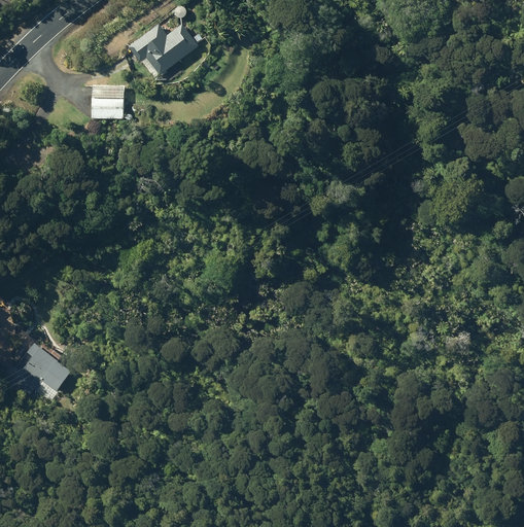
[(159,74),(198,45),(181,24),(166,35),(158,24),(128,45),(139,62),(145,57),(159,74)]
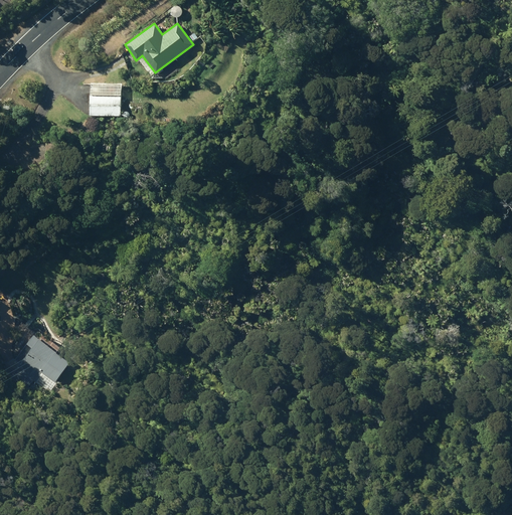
[(120,83),(89,82),(89,115),(119,116),(120,83)]
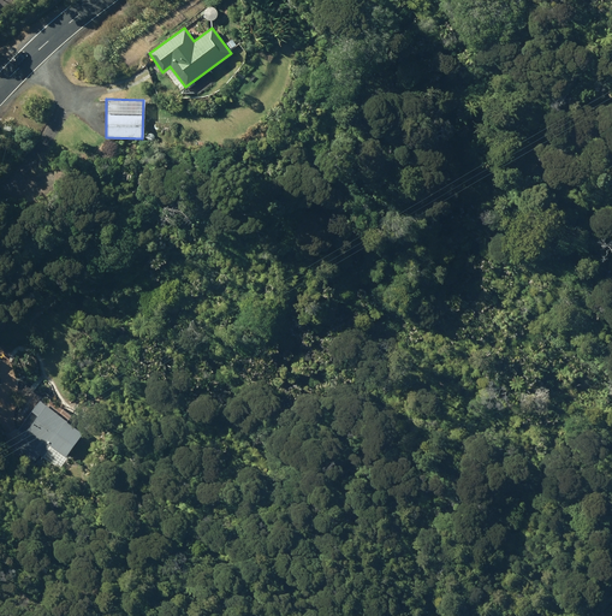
[(159,141),(171,141),(170,124),(158,125),(159,141)]
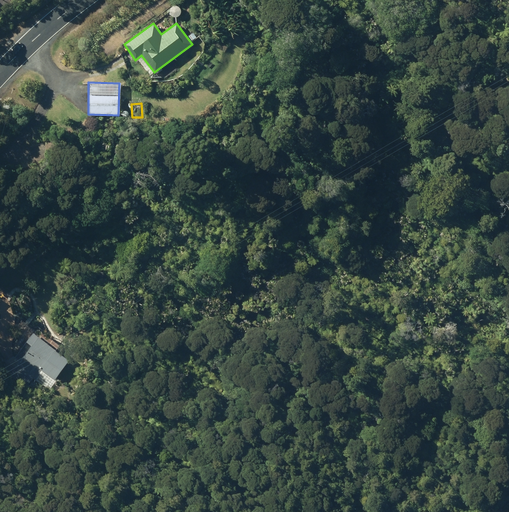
[(19,331),(24,323),(19,320),(13,328),(19,331)]
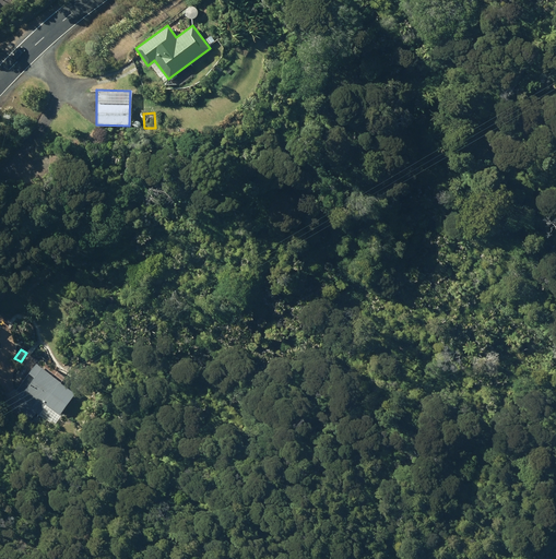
[(75,393),(34,364),(27,373),(33,378),(10,409),(26,423),(34,413),(43,419),(50,408),(59,415),(75,393)]
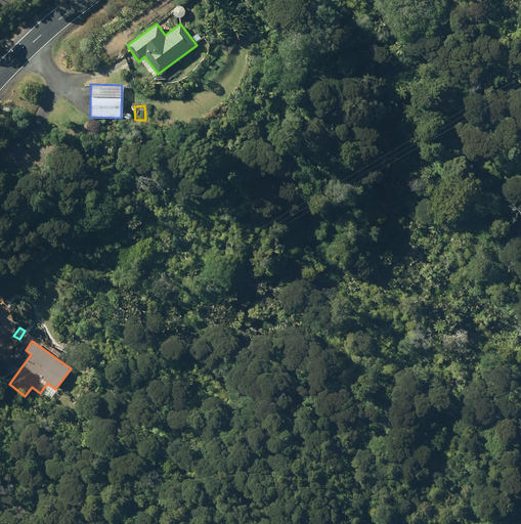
All buildings are outlined.
